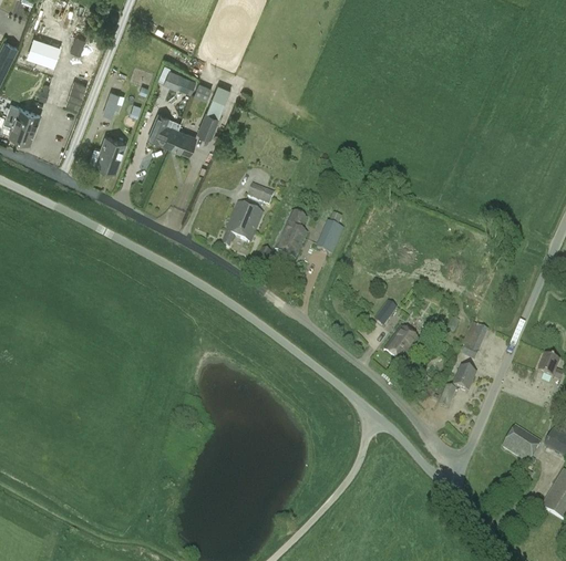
[(86,35),(76,31),(71,47),(81,50),(86,35)]
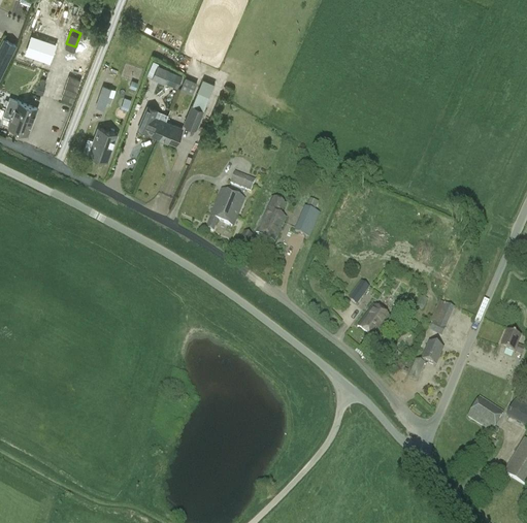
[(86,29),(77,52),(89,57),(98,34),(86,29)]
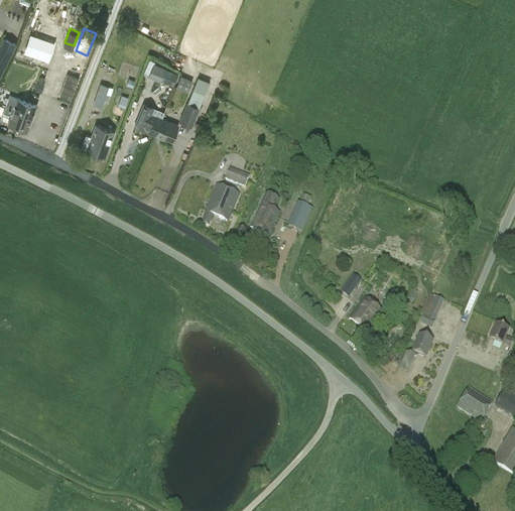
[(0,42),(0,75),(17,41),(4,34),(0,42)]
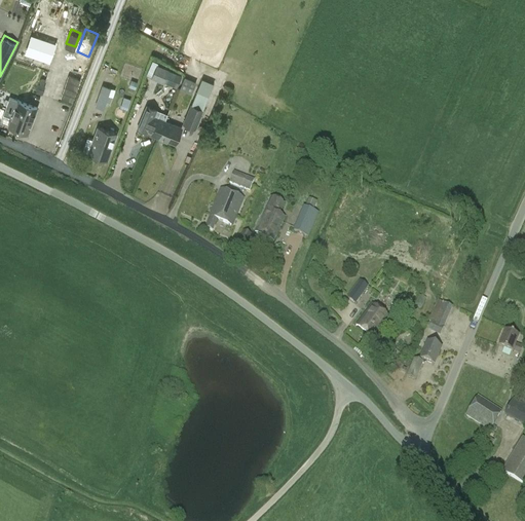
[(157,60),(151,74),(163,79),(169,65),(157,60)]
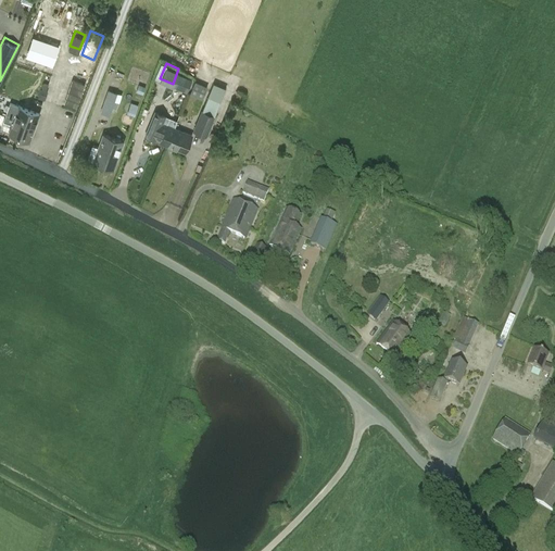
[(174,82),(188,88),(193,75),(179,69),(174,82)]
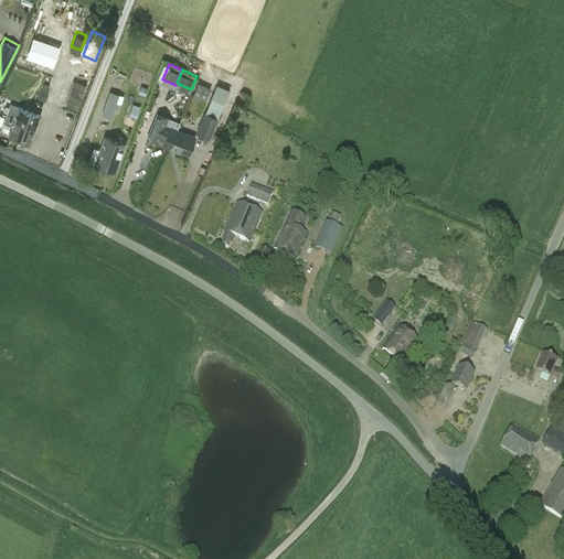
[(194,90),(206,95),(212,82),(200,77),(194,90)]
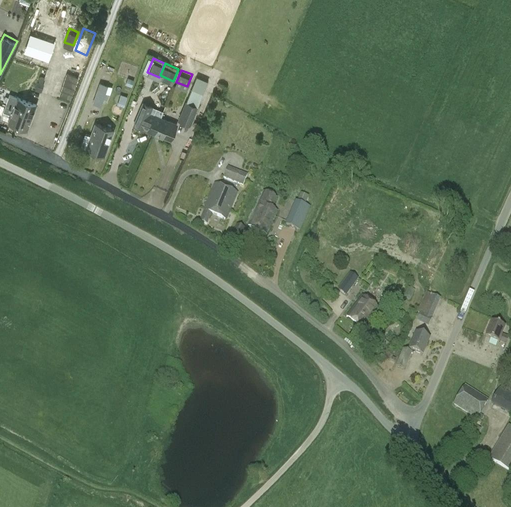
[(45,80),(43,79),(39,77),(38,77),(35,85),(42,88),(45,80)]
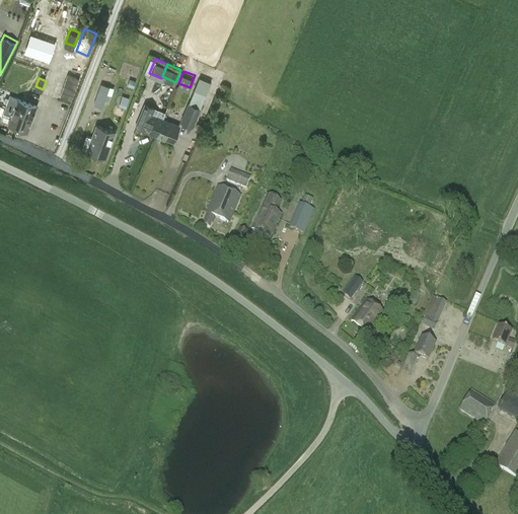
[(102,79),(94,100),(103,103),(106,96),(111,97),(116,83),(102,79)]
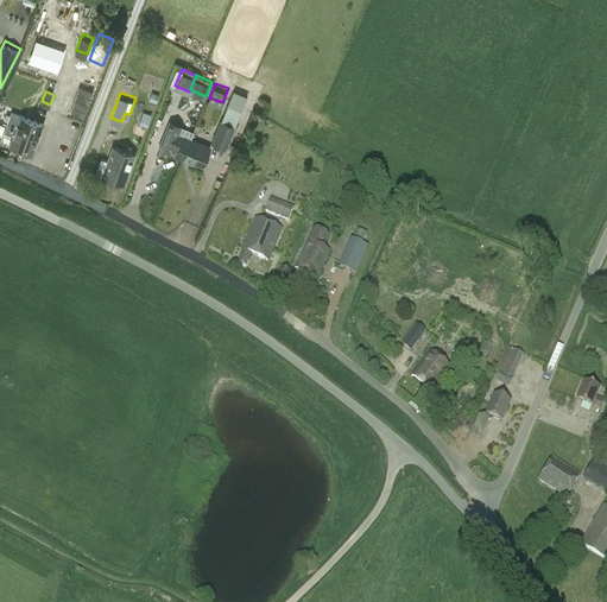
[(222,114),(213,138),(228,144),(238,121),(236,121),(242,106),(229,100),(222,114)]
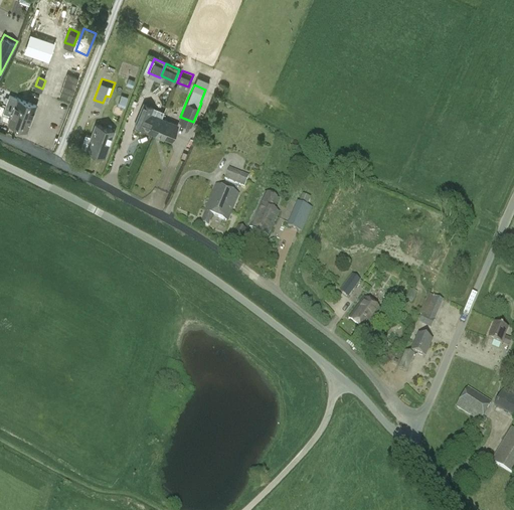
[(18,93),(10,90),(6,101),(33,111),(37,100),(18,93)]
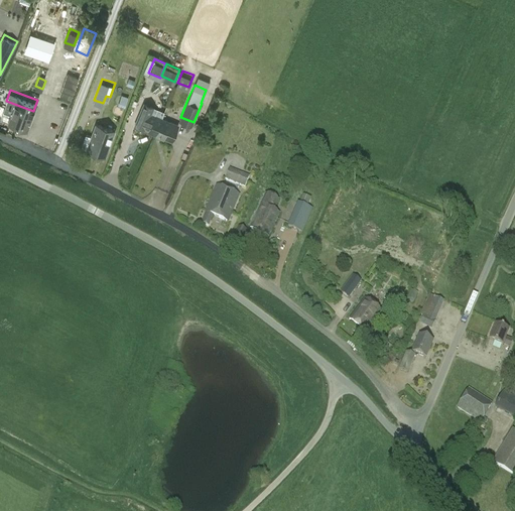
[(122,91),(120,98),(126,100),(129,93),(122,91)]
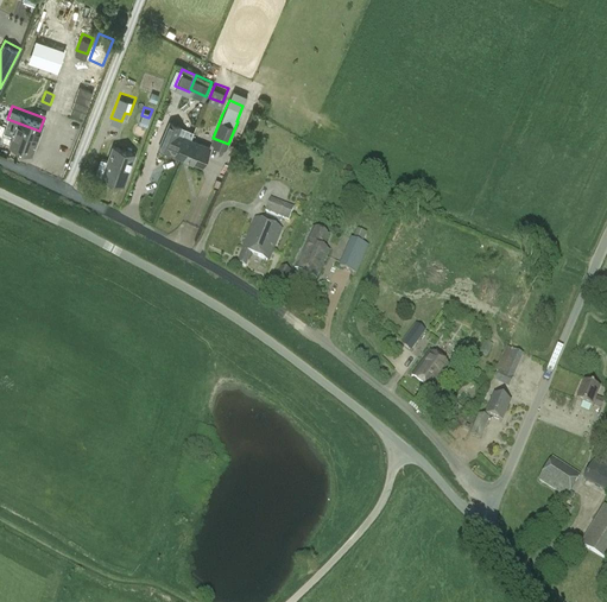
[(177,149),(176,151),(183,153),(191,134),(184,131),(183,132),(179,131),(184,121),(171,115),(159,144),(160,144),(159,146),(169,151),(170,149),(172,149),(172,146),(177,149)]
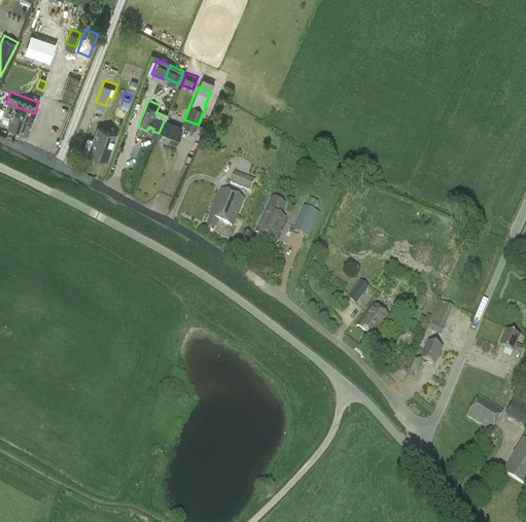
[(4,109),(12,112),(9,120),(29,128),(34,113),(6,103),(4,109)]
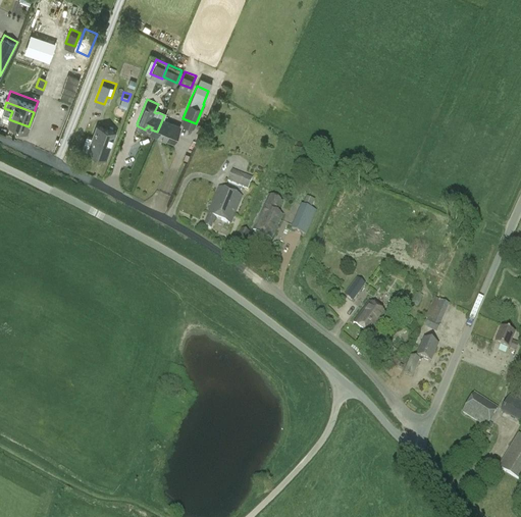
[(174,138),(181,121),(164,115),(157,132),(158,132),(174,138)]
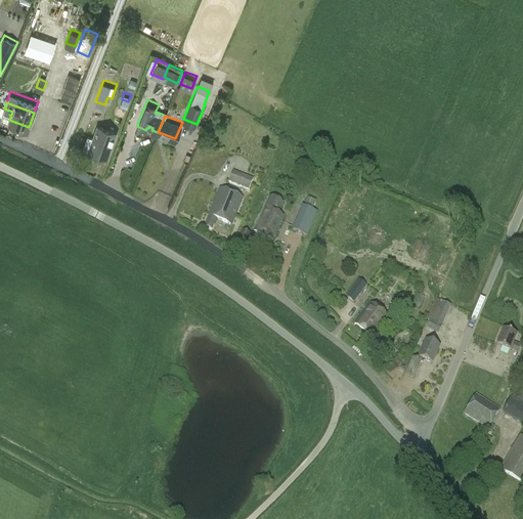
[(98,121),(88,148),(107,156),(118,128),(98,121)]
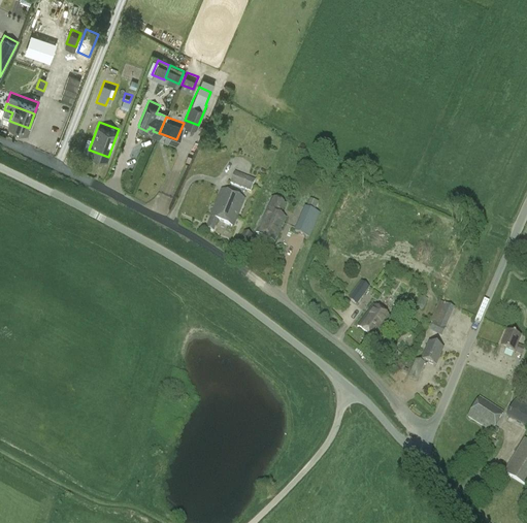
[(257,176),(236,168),(231,180),(252,188),(257,176)]
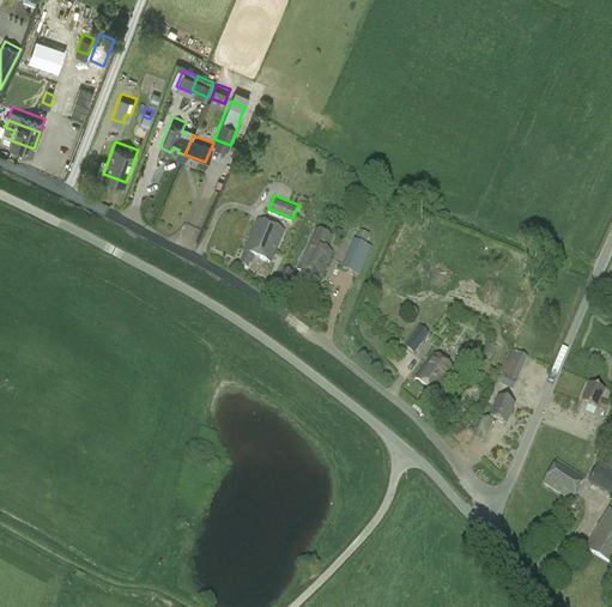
[(249,263),(255,250),(271,258),(284,225),(259,214),(246,247),(244,246),(238,259),(249,263)]
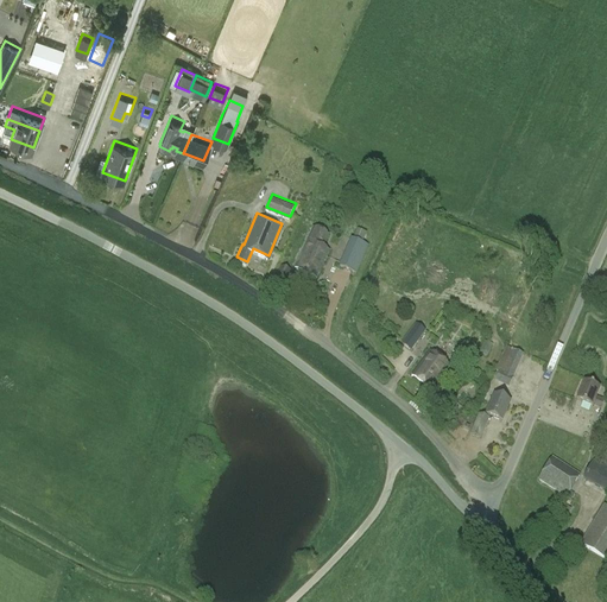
[(295,263),(317,273),(332,246),(323,242),(329,229),(315,222),(295,263)]
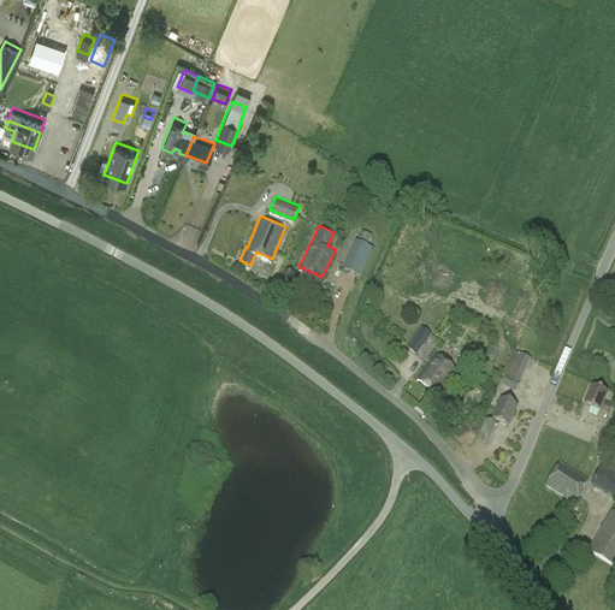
[(356,236),(344,265),(362,273),(376,244),(356,236)]
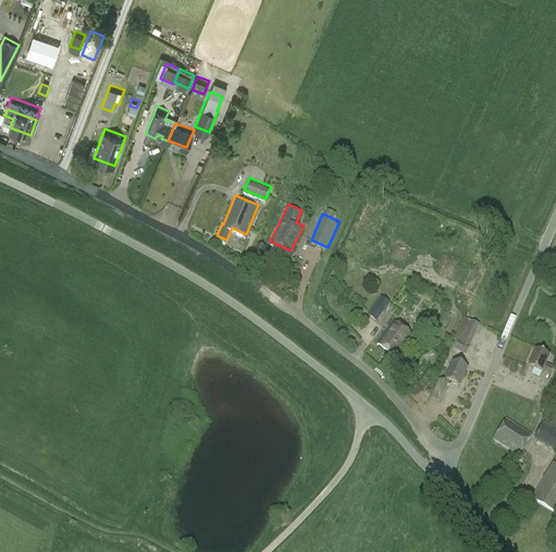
[(254,250),(261,255),(267,243),(259,238),(254,250)]
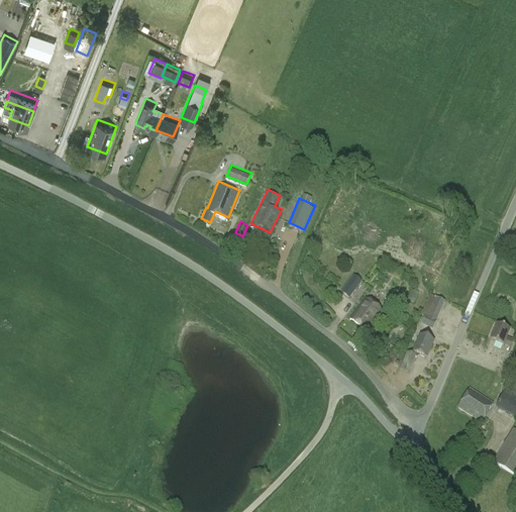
[(354,271),(345,284),(353,289),(356,285),(363,277),(354,271)]
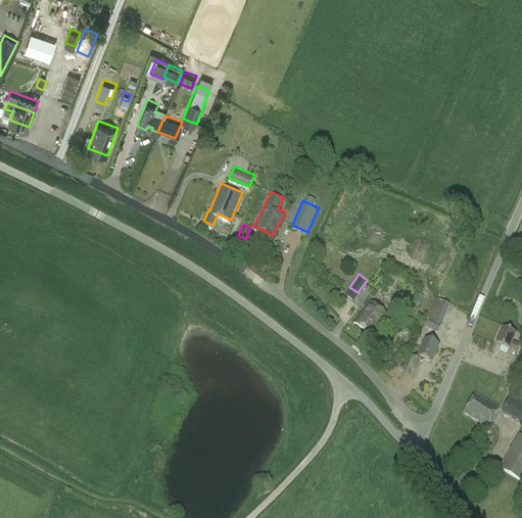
[(418,289),(413,299),(420,302),(425,292),(418,289)]
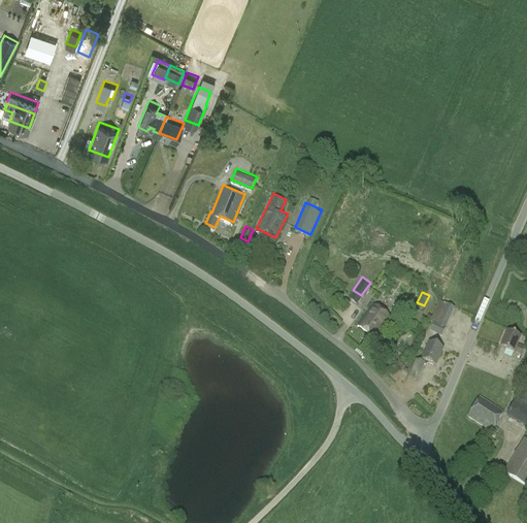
[(447,323),(456,303),(440,297),(431,318),(434,319),(431,327),(443,332),(447,323)]
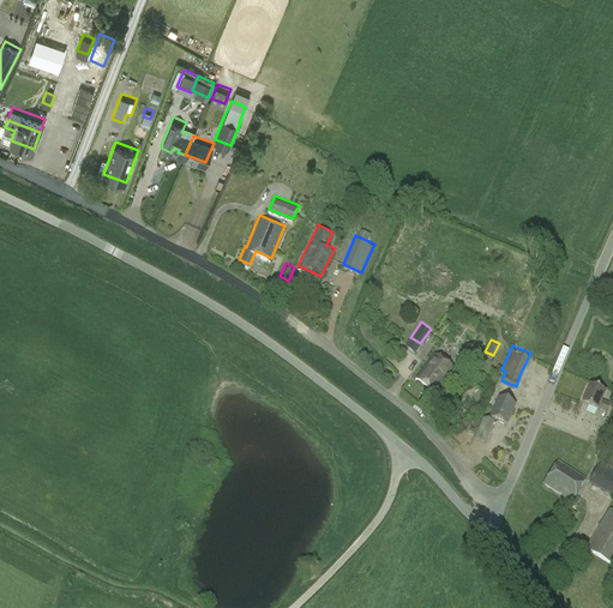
[(416,374),(437,390),(456,365),(436,349),(416,374)]
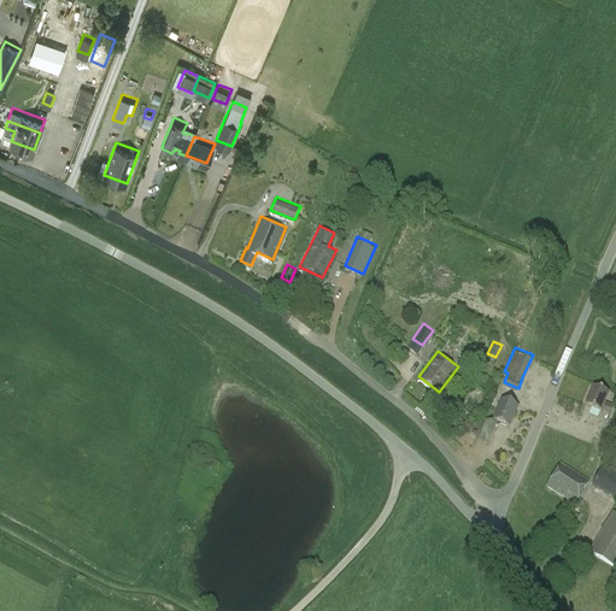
[(594,382),(586,400),(611,411),(615,401),(605,398),(610,388),(594,382)]
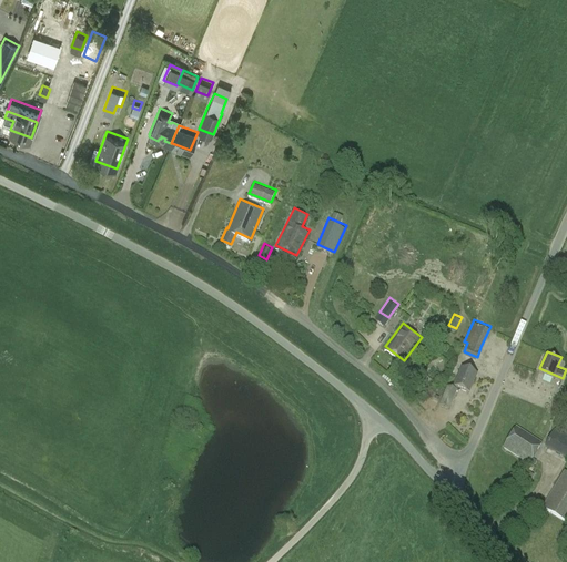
[(477,370),(463,364),(455,382),(469,389),(477,370)]
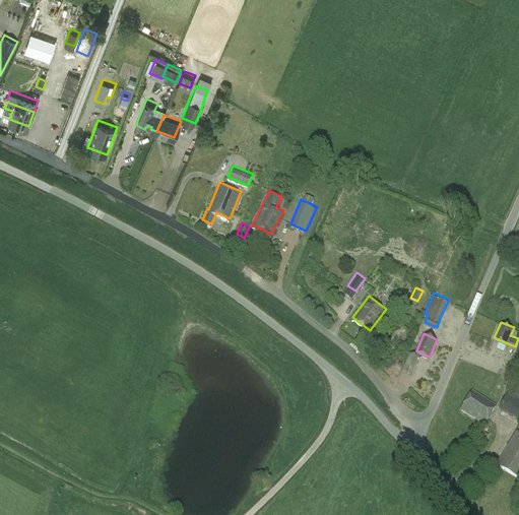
[(402,368),(411,371),(418,353),(410,350),(402,368)]
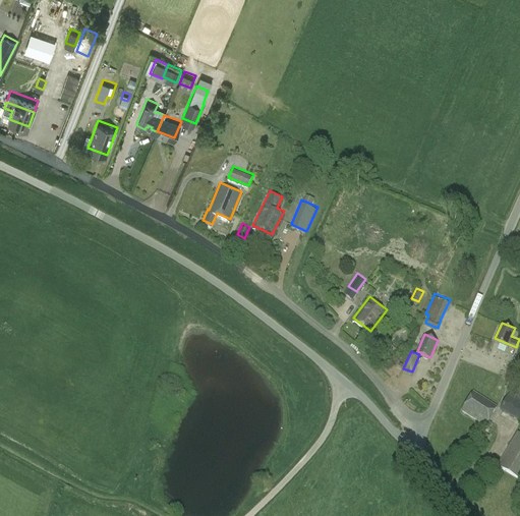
[(501,407),(519,417),(519,389),(513,386),(510,391),(510,390),(501,407)]
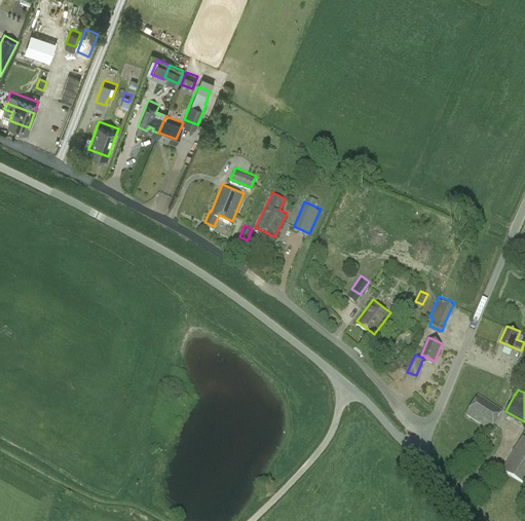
[(479,392),(466,410),(490,425),(501,407),(479,392)]
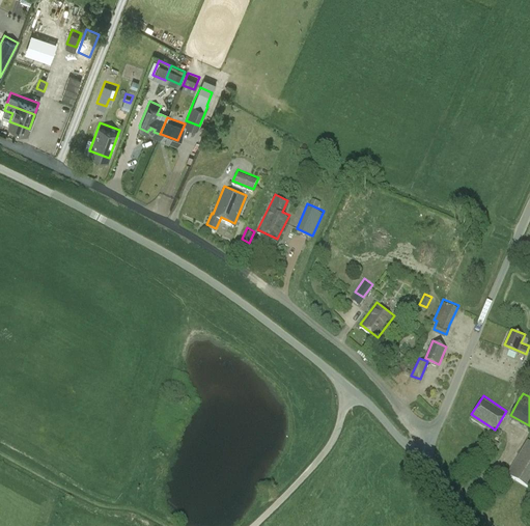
[(494,438),(490,446),(494,448),(499,440),(494,438)]
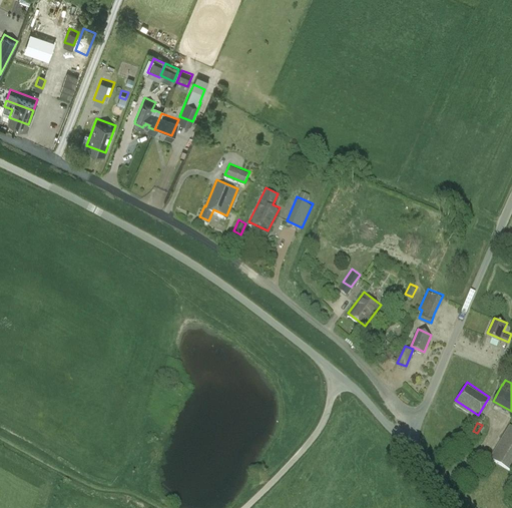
[(511,425),(508,424),(491,456),(511,467),(511,425)]
